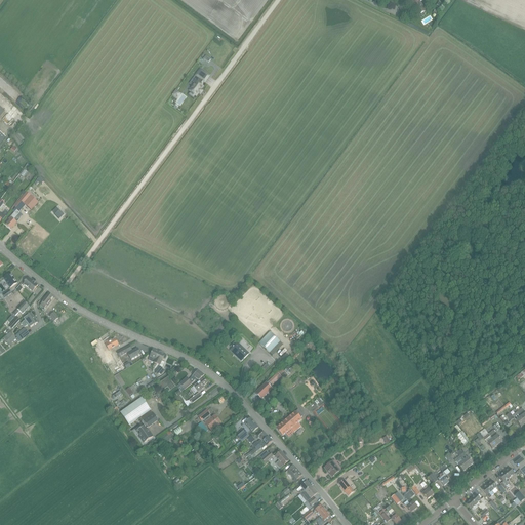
[(408,0),(410,3),(411,2),(413,6),(412,6),(415,11),(414,12),(416,15),(418,14),(418,15),(425,11),(422,7),(423,7),(419,1),(417,3),(415,0),(408,0)]
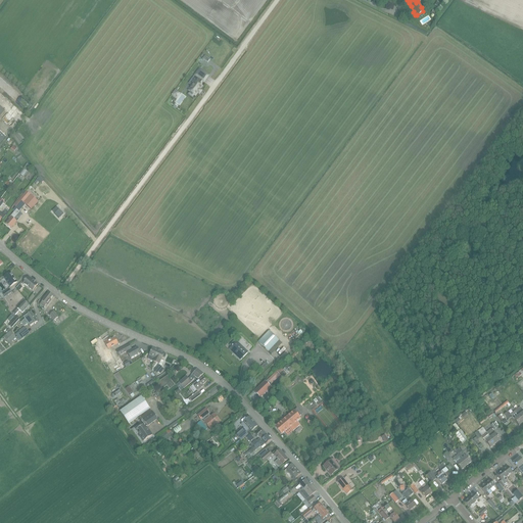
[(198,93),(199,93),(201,90),(200,90),(202,87),(201,86),(200,85),(202,82),(203,83),(208,76),(199,69),(196,74),(194,76),(193,79),(192,80),(194,82),(195,82),(191,88),(189,91),(190,92),(189,94),(192,97),(194,95),(195,95),(195,96),(198,93)]
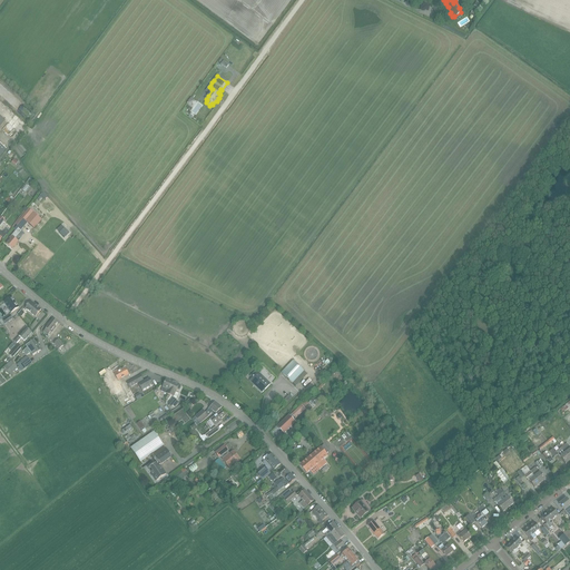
[(29,208),(16,225),(17,225),(19,227),(21,229),(28,223),(35,228),(41,219),(29,208)]
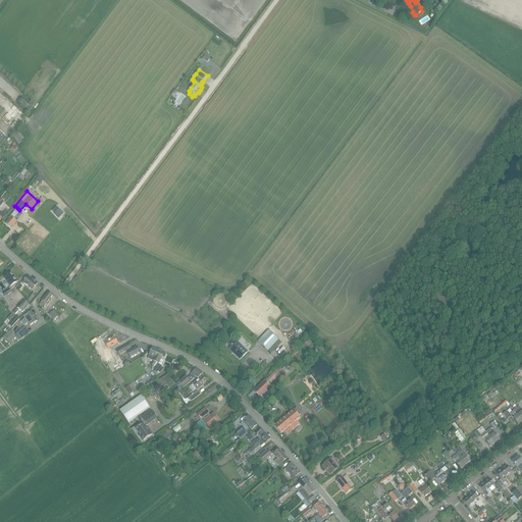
[(9,220),(6,223),(11,228),(17,221),(16,221),(14,219),(19,212),(20,212),(19,211),(19,210),(17,208),(16,209),(10,216),(8,219),(9,220)]
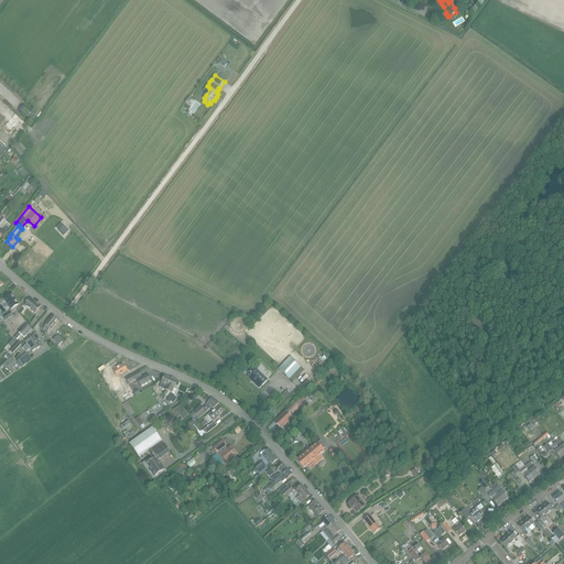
[(58,230),(64,236),(68,230),(64,226),(58,230)]
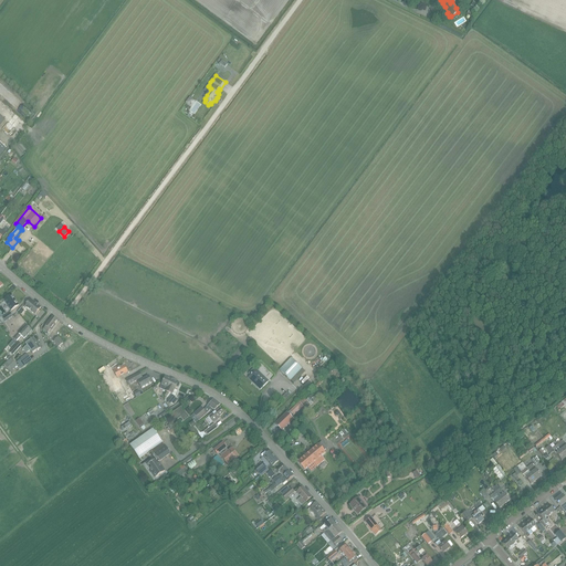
[(51,229),(43,237),(48,241),(55,232),(51,229)]
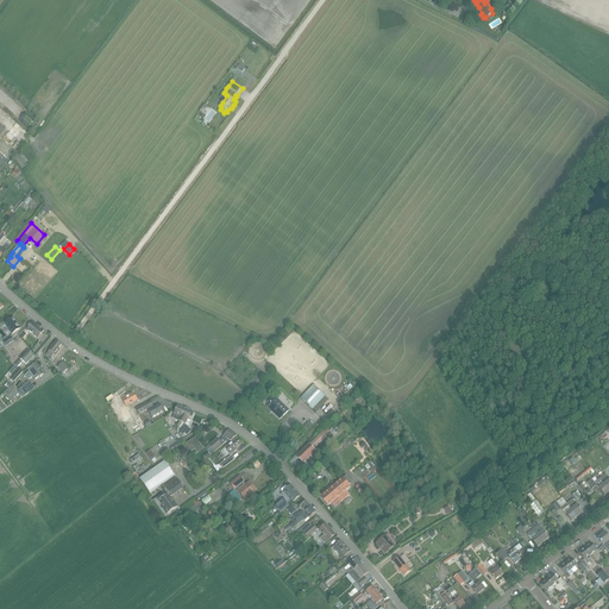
[(57,290),(62,284),(56,280),(51,287),(57,290)]
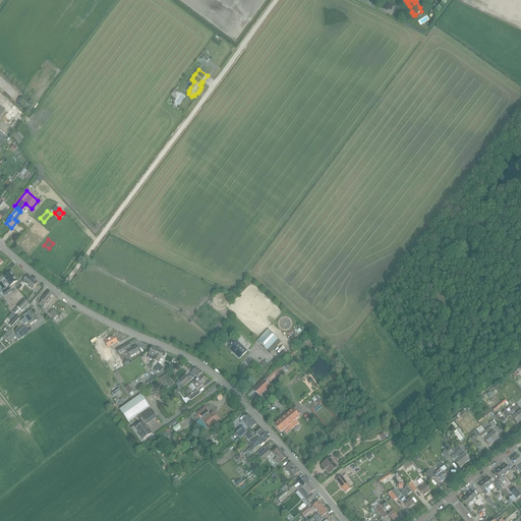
[(455,245),(462,249),(464,246),(460,244),(462,241),(458,239),(457,242),(456,241),(456,242),(455,245)]
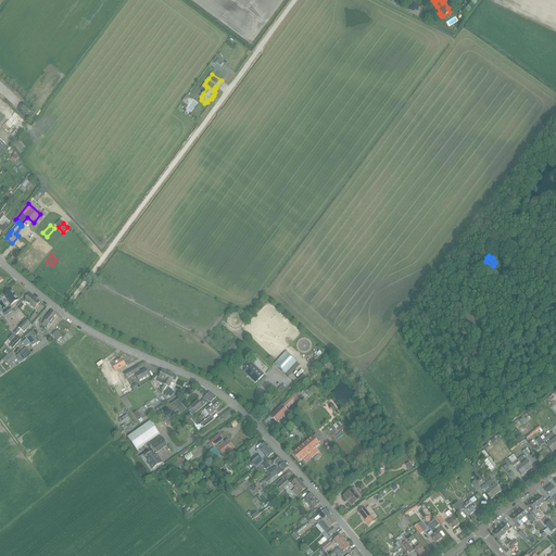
[(11,305),(19,300),(11,290),(4,295),(11,305)]
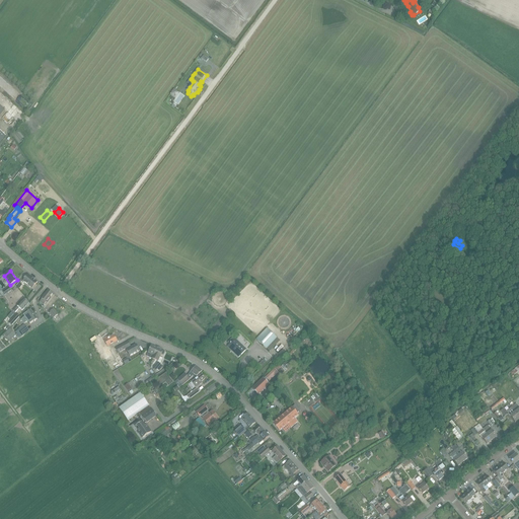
[(38,282),(28,275),(22,281),(32,289),(38,282)]
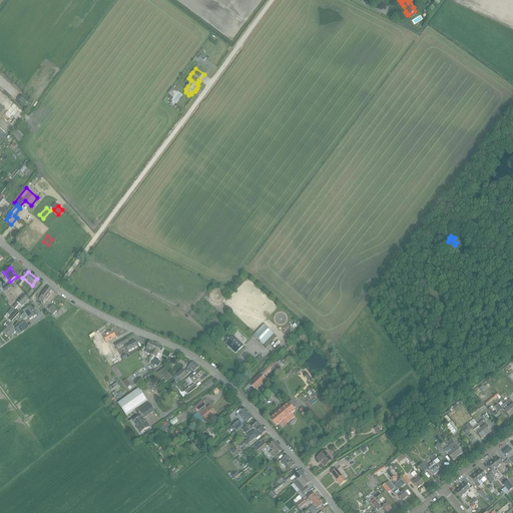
[(12,287),(9,284),(3,288),(5,292),(12,287)]
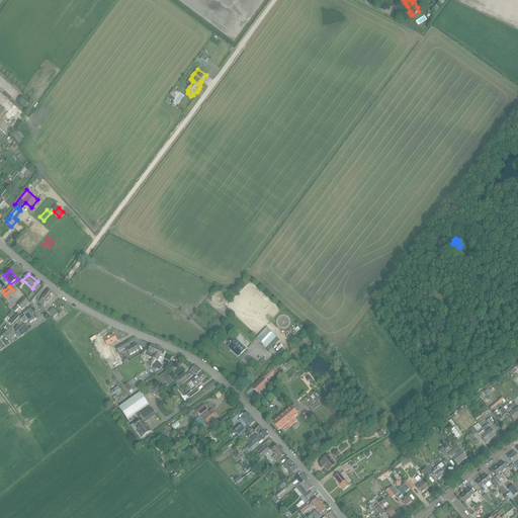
[(46,301),(48,303),(51,297),(50,297),(53,293),(49,290),(41,298),(39,301),(44,305),(46,301)]
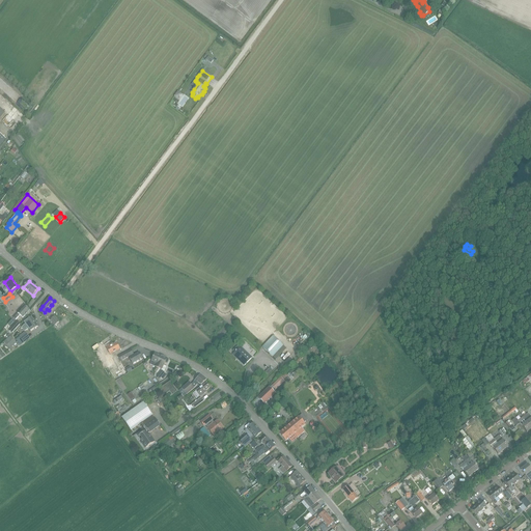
[(25,305),(14,318),(16,320),(20,315),(23,317),(30,310),(25,305)]
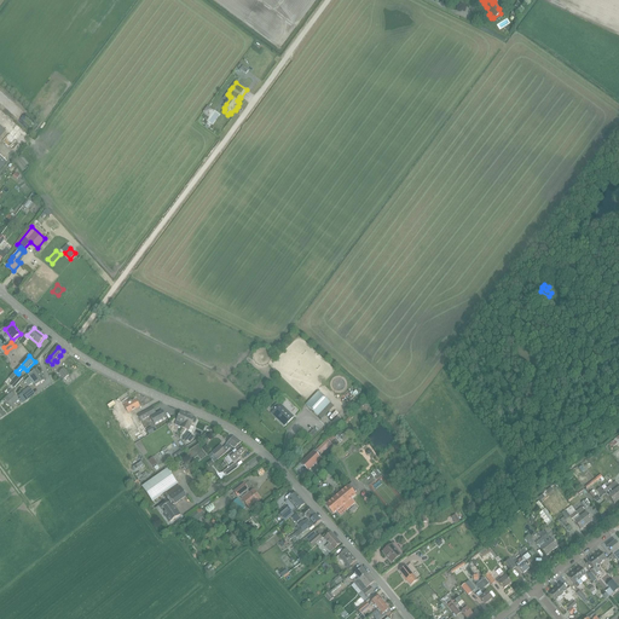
[(33,383),(36,387),(45,381),(36,370),(28,376),(30,379),(25,382),(29,387),(33,383)]
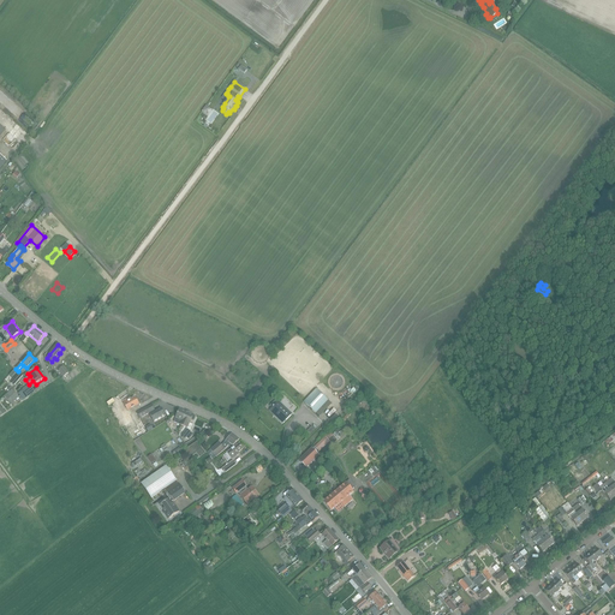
[(21,372),(11,383),(13,386),(23,375),(21,372)]
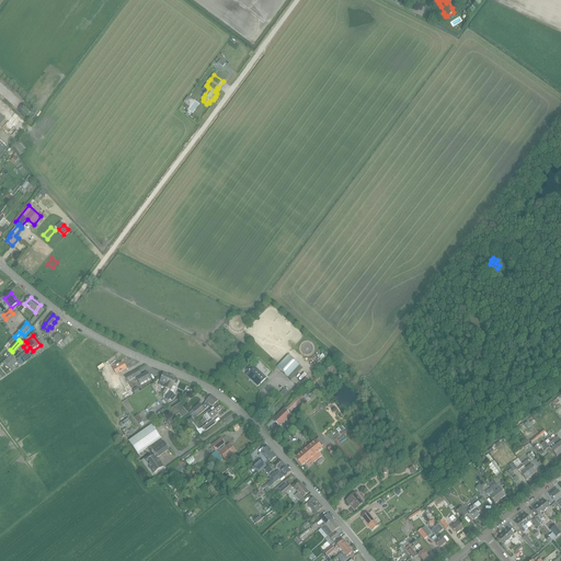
[(10,368),(16,362),(11,355),(3,362),(10,368)]
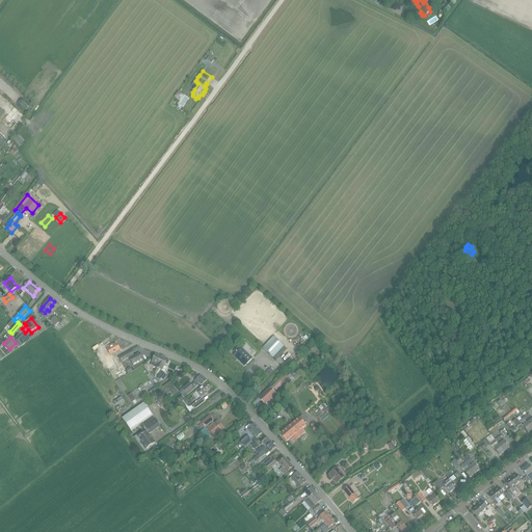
[(275,338),(267,346),(264,349),(273,357),(285,346),(275,338)]
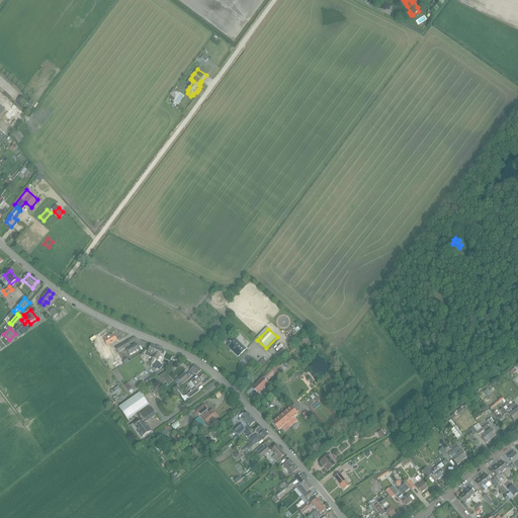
[(101,340),(100,339),(99,337),(97,339),(98,341),(96,342),(105,358),(112,355),(107,346),(117,341),(113,335),(110,337),(109,335),(101,340)]
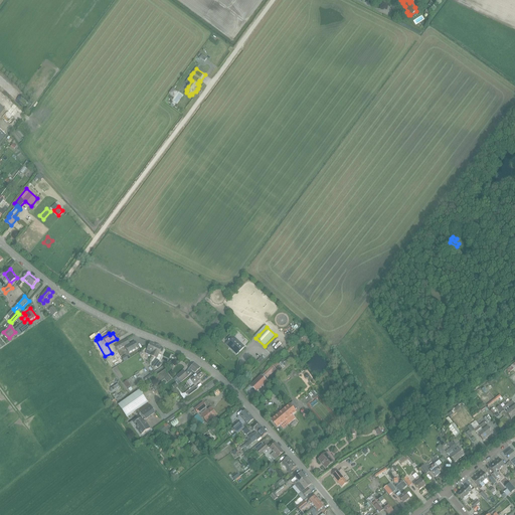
[(227,342),(226,343),(231,348),(230,349),(236,354),(243,347),(238,343),(239,342),(233,336),(232,338),(230,336),(226,340),(227,342)]
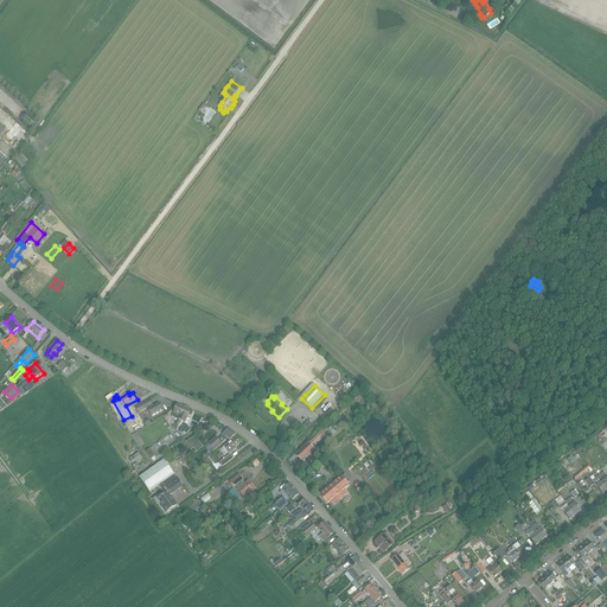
[(153,406),(149,401),(135,408),(138,413),(147,408),(152,416),(164,410),(161,408),(163,408),(161,406),(160,406),(159,403),(152,408),(151,406),(153,406)]
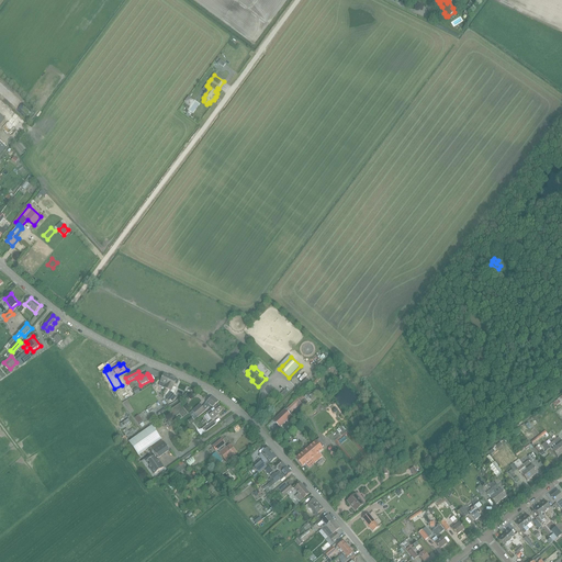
[(159,385),(165,388),(170,377),(164,374),(159,385)]
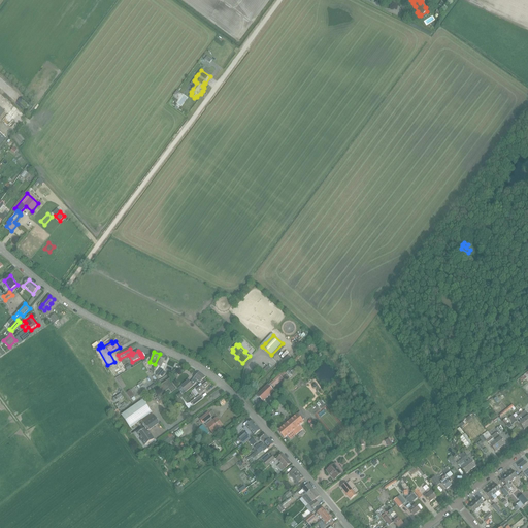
[(160,354),(155,364),(161,367),(164,360),(166,362),(168,358),(166,357),(160,354)]
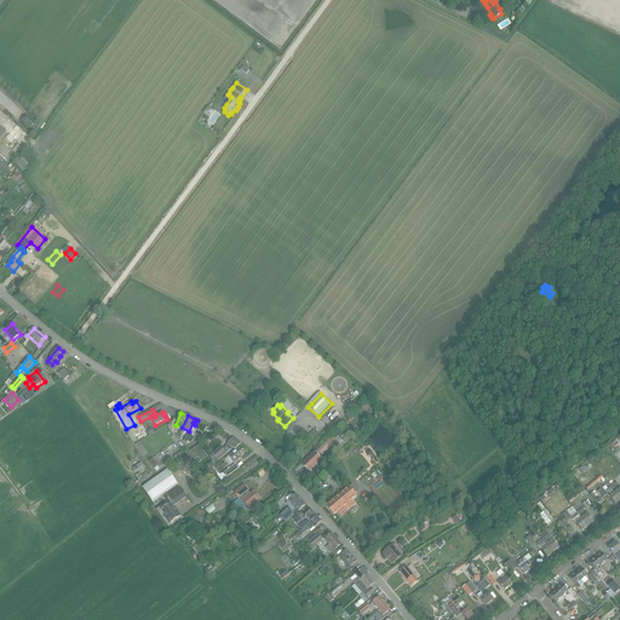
[(189,432),(183,441),(185,443),(188,445),(190,443),(191,443),(195,438),(189,432)]
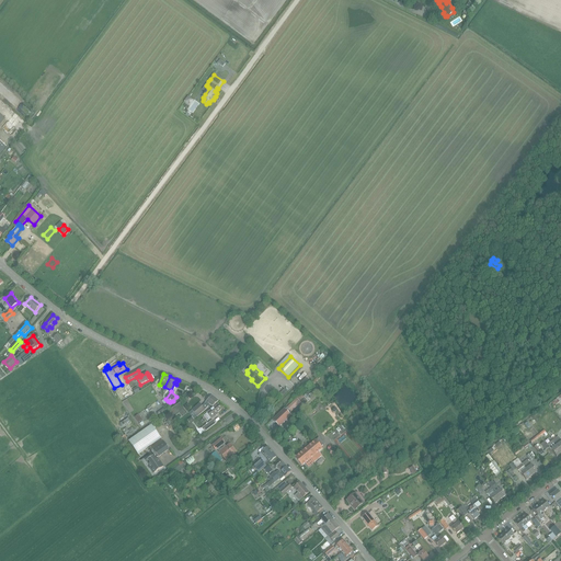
[(205,403),(202,407),(199,403),(192,410),(197,416),(205,410),(208,407),(210,409),(218,401),(212,396),(205,403)]
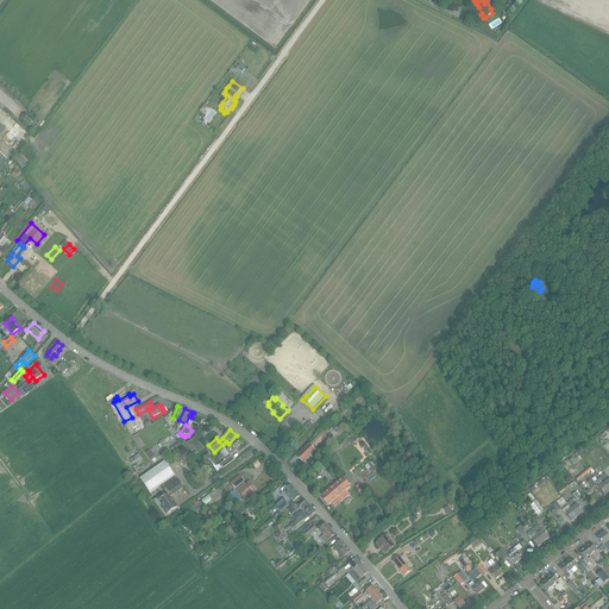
[(237,440),(232,444),(225,449),(230,456),(237,450),(236,449),(240,445),(237,440)]
